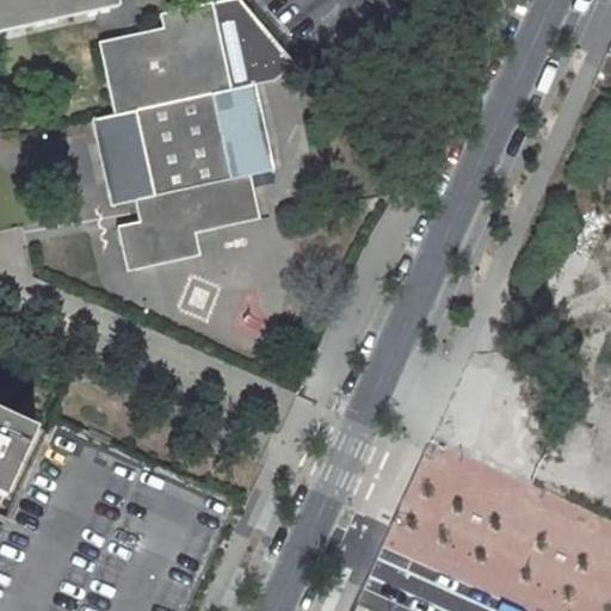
[(0,0),(0,28),(117,2),(116,0),(0,0)]
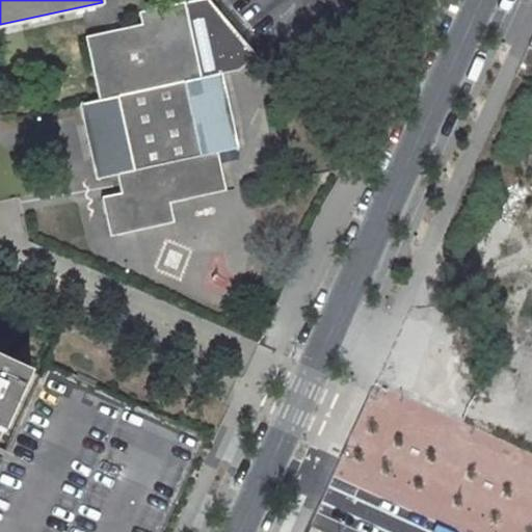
[(258,54),(213,0),(188,0),(186,1),(204,76),(224,71),(242,68),(258,54)]
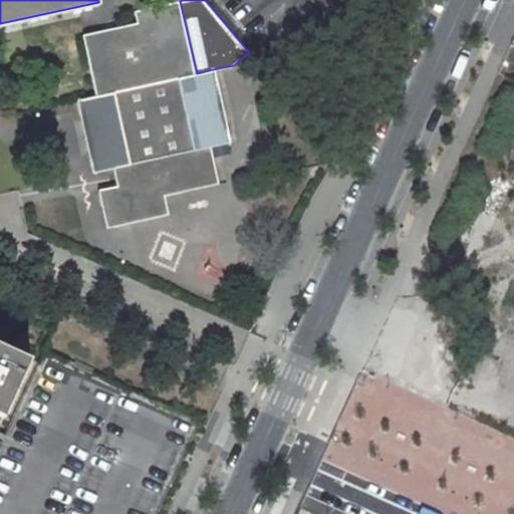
[(233,142),(217,68),(197,73),(180,1),(134,10),(136,20),(83,32),(97,95),(78,99),(94,172),(114,167),(118,184),(98,188),(107,228),(171,214),(167,196),(221,184),(213,146),(233,142)]
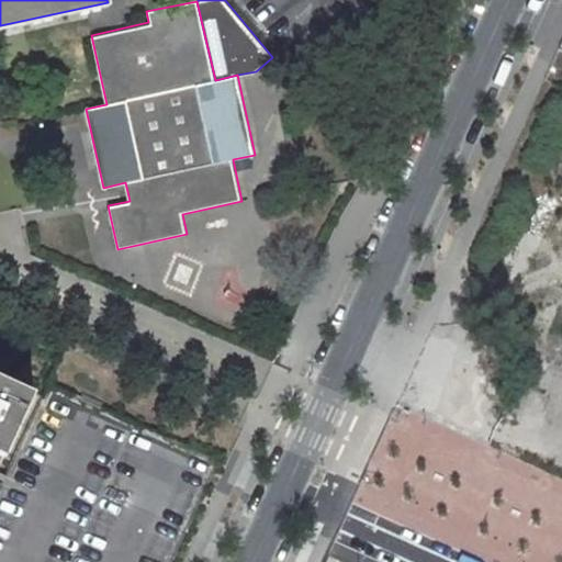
[(34,390),(0,373),(0,452),(4,454),(34,390)]
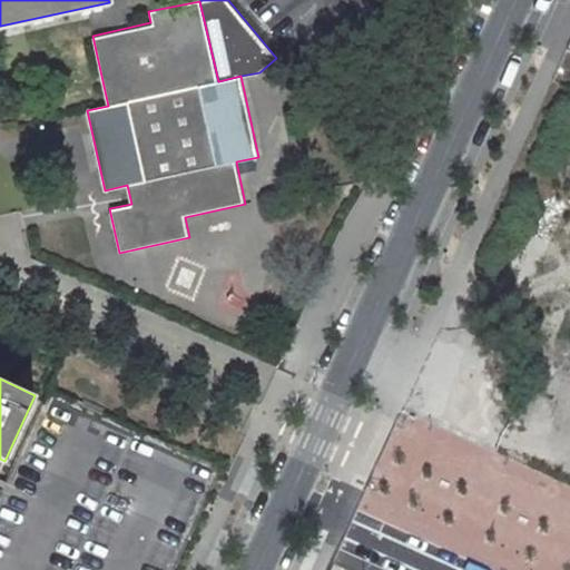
[(389,569),(376,564),(374,569),(355,569),(331,560),(326,569),(389,569)]
